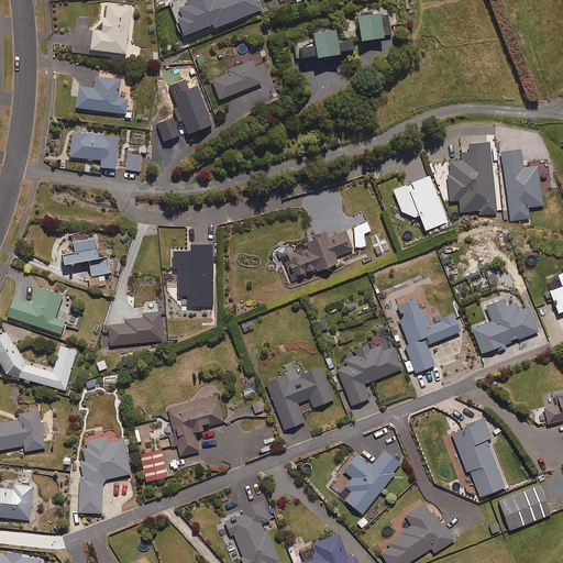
[(213,29),(261,10),(256,0),(189,0),(170,8),(183,36),(212,25),(213,29)]
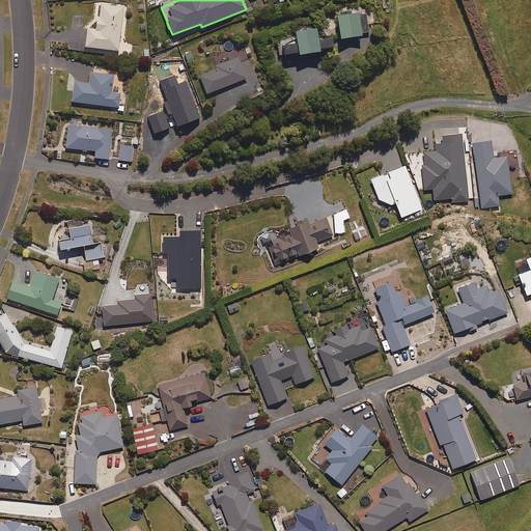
[(117,52),(123,7),(101,4),(99,15),(96,15),(94,30),(87,29),(85,48),(117,52)]
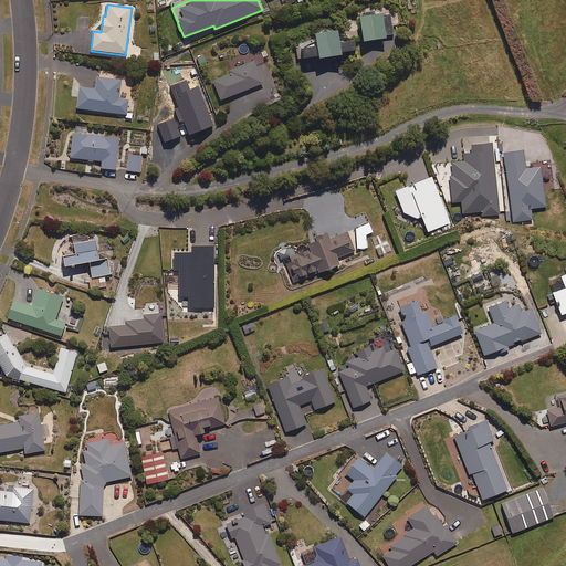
[(362,42),(385,39),(381,14),(358,17),(362,42)]
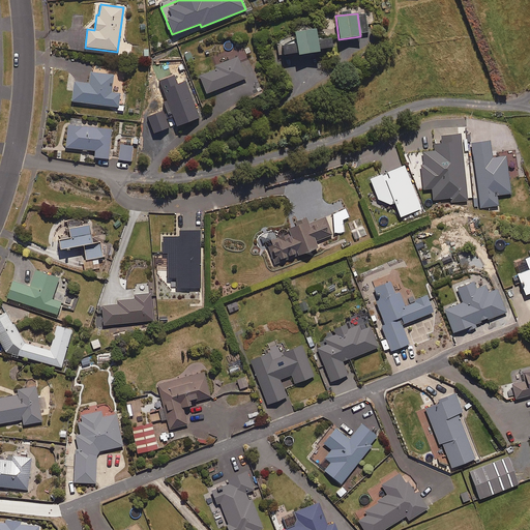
[(283,55),(297,53),(297,56),(319,52),(319,50),(332,48),(330,38),(317,40),(315,29),(293,33),(295,43),(282,47),(283,55)]
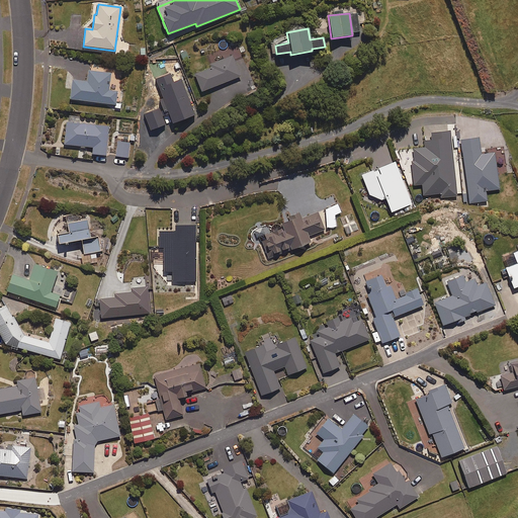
[(201,92),(241,77),(234,60),(233,56),(217,62),(210,64),(211,68),(194,74),(201,92)]
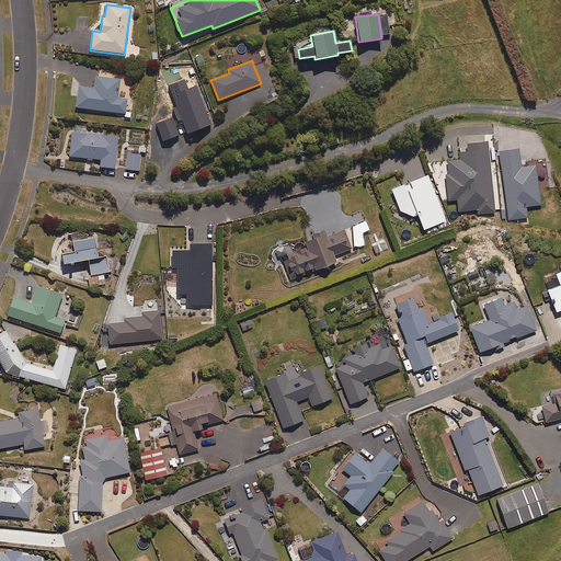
[(129,117),(130,111),(125,111),(126,100),(117,99),(119,80),(95,77),(94,89),(78,87),(75,109),(123,114),(123,116),(129,117)]
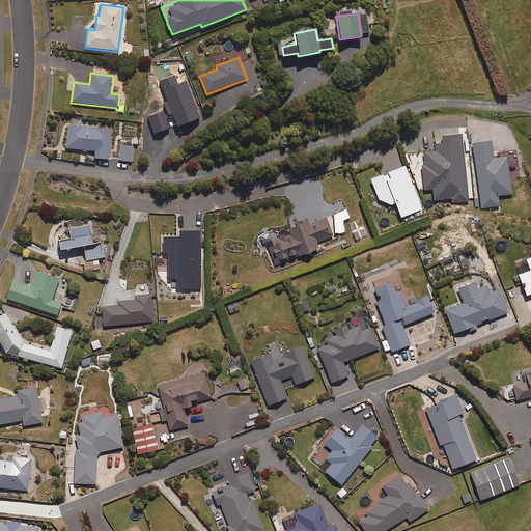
[(81,127),(82,120),(68,119),(65,148),(94,151),(94,159),(108,160),(111,130),(81,127)]
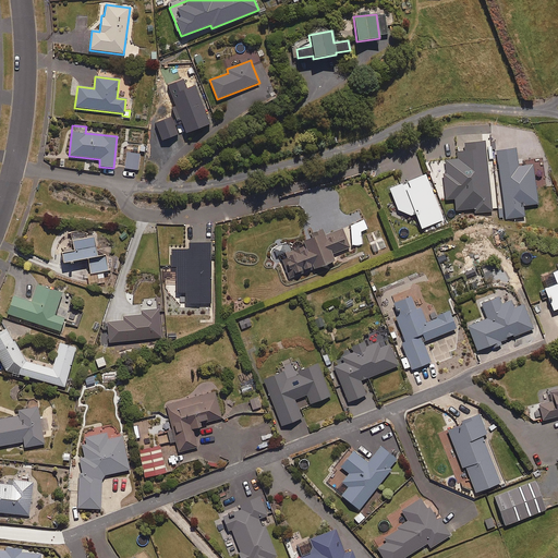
[(493,211),(485,148),(485,142),(463,144),(464,152),(458,153),(458,159),(445,160),(446,174),(443,174),(446,199),(455,198),(456,210),(474,209),(475,214),(493,211)]
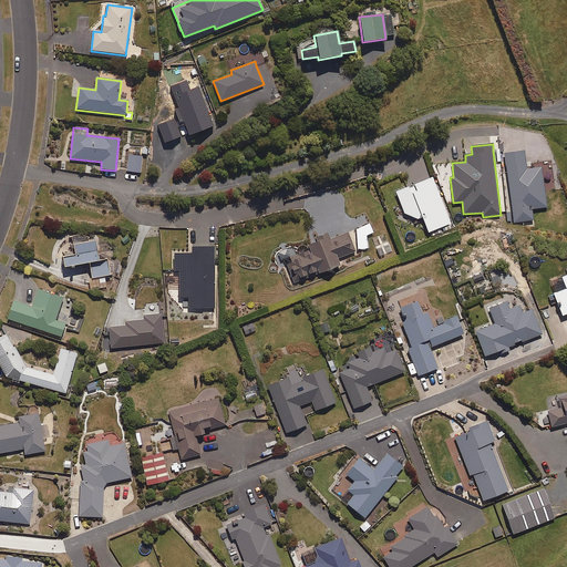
[(542,167),(526,168),(524,152),(504,154),(513,223),(533,220),(532,209),(546,207),(542,167)]
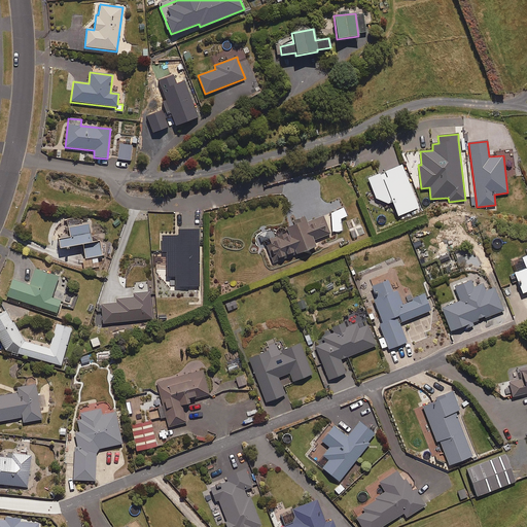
[(130,161),(132,145),(119,144),(117,160),(130,161)]
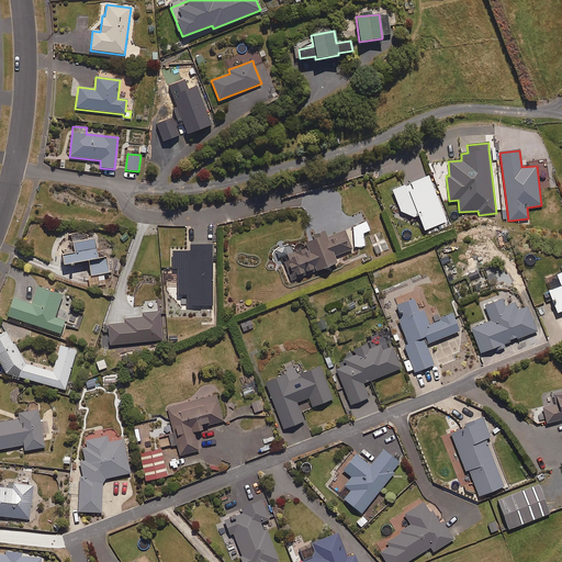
[(424,231),(447,222),(428,177),(392,191),(402,215),(414,217),(418,215),(424,231)]
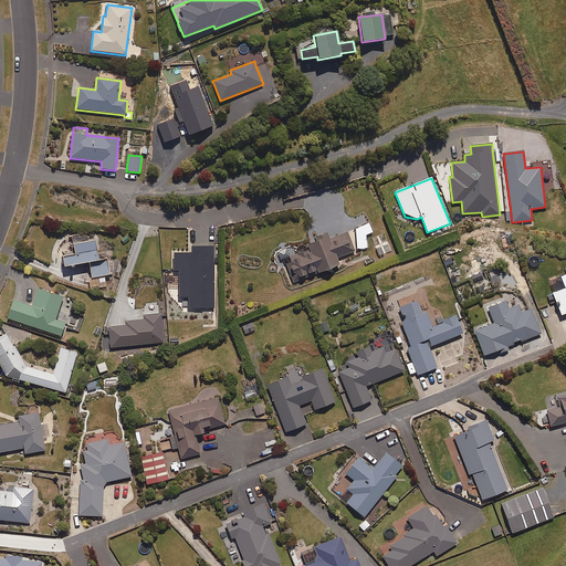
[(365,236),(373,232),(369,224),(355,231),(357,250),(366,249),(365,236)]
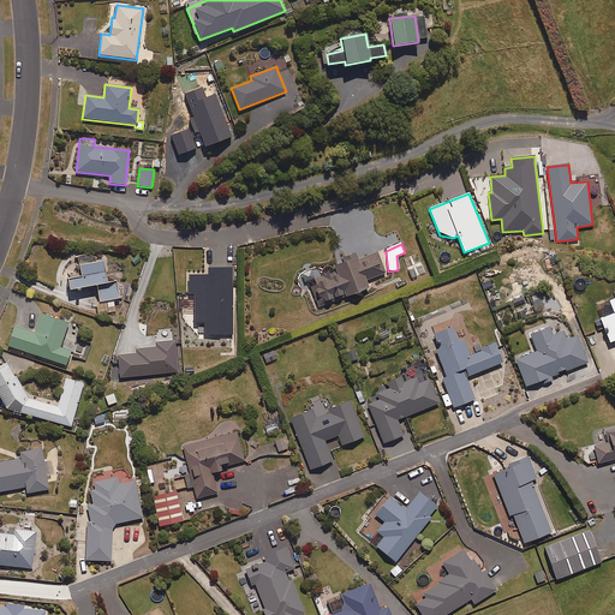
[(312,278),(315,287),(310,288),(317,308),(369,288),(365,280),(384,274),(377,252),(357,260),(356,254),(341,260),(342,263),(344,267),(312,278)]
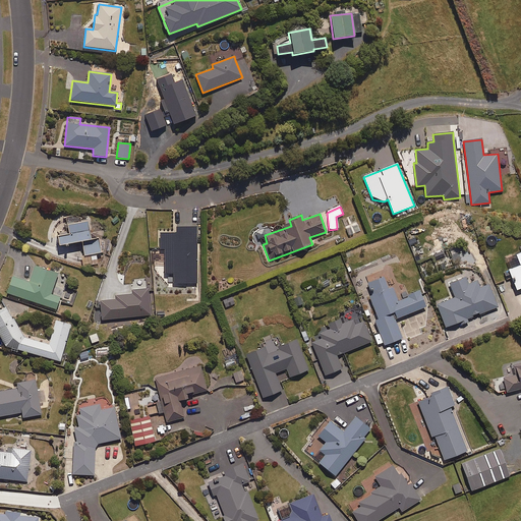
[(98,264),(96,253),(101,253),(98,238),(90,240),(87,222),(66,225),(68,235),(57,237),(59,245),(81,242),(83,255),(89,255),(91,266),(98,264)]
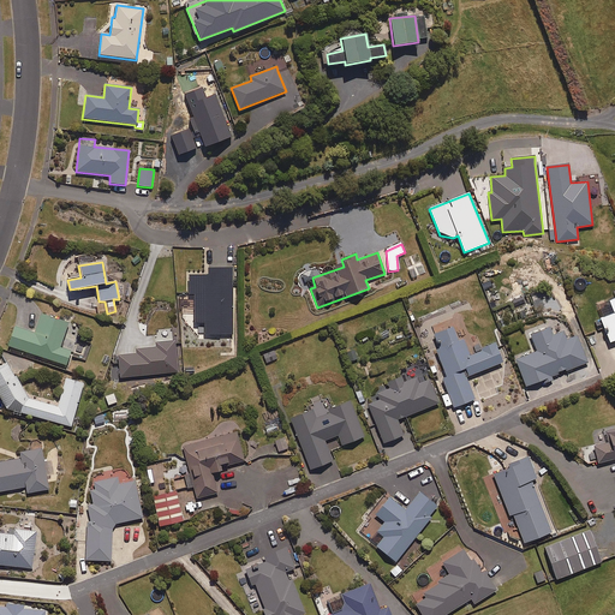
[(233,338),(231,269),(208,269),(208,275),(187,276),(189,294),(193,294),(195,323),(204,322),(204,335),(216,335),(216,338),(233,338)]
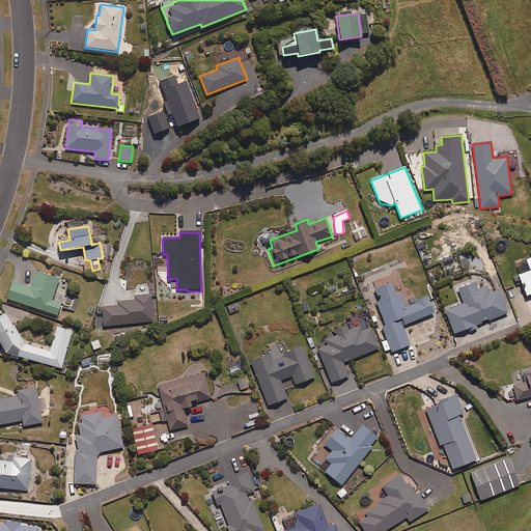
[(530,270),(519,275),(526,297),(530,294),(530,270)]
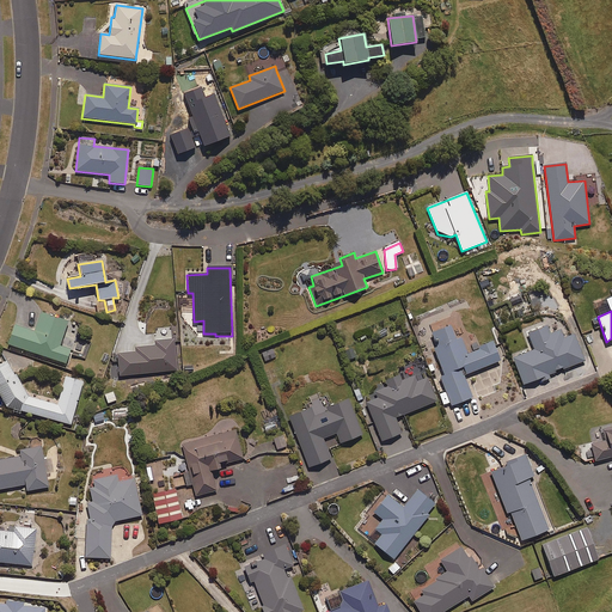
[(60,346),(67,322),(41,313),(34,332),(14,325),(7,344),(65,365),(69,349),(60,346)]
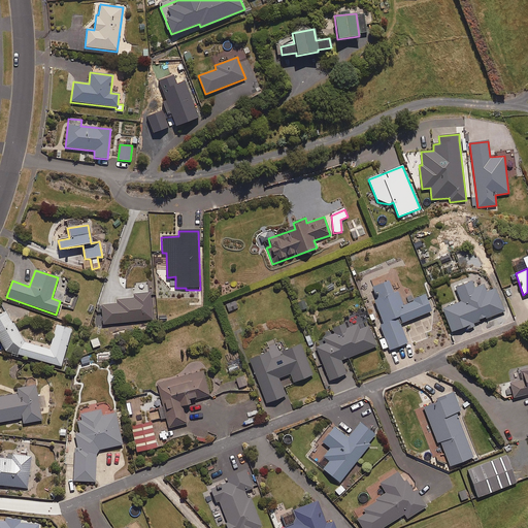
[(442,308),(452,332),(462,328),(463,331),(476,326),(474,323),(504,311),(495,289),(486,292),(484,285),(474,289),(470,279),(454,287),(460,302),(442,308)]
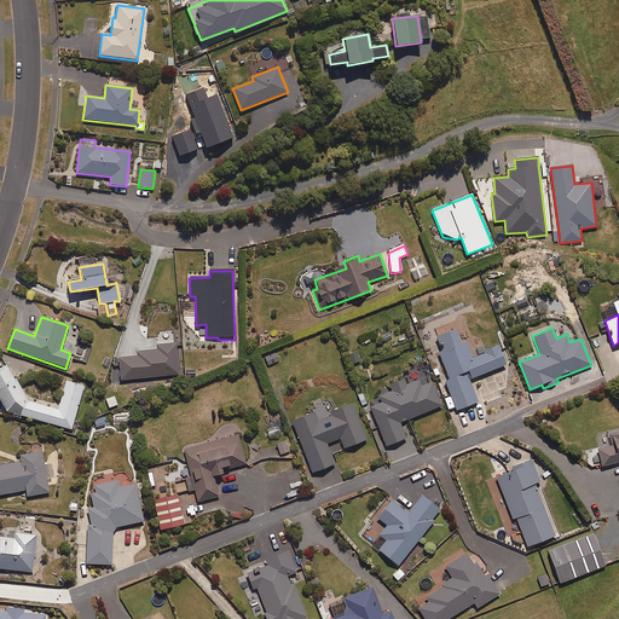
[(466,341),(461,343),(455,329),(435,336),(440,347),(438,348),(449,379),(445,381),(451,397),(444,400),(449,414),(478,403),(469,380),(505,365),(498,346),(484,351),(485,353),(473,358),(466,341)]
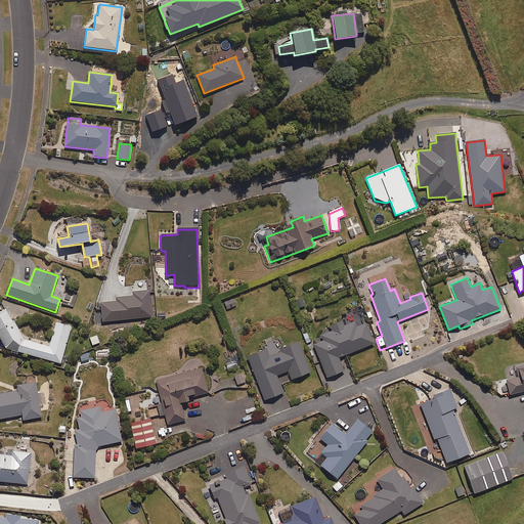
[(503,297),(509,295),(505,285),(499,287),(503,297)]
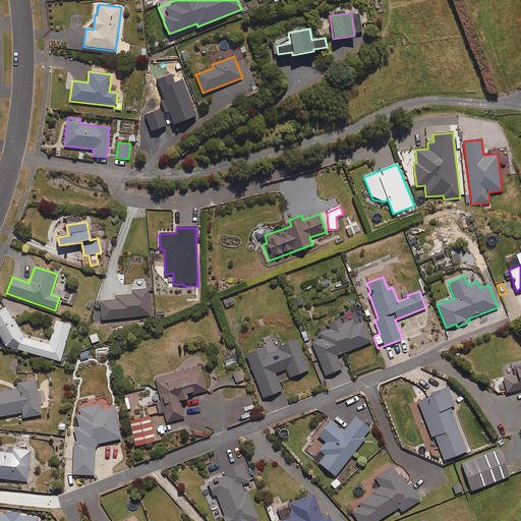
[(102,321),(150,315),(148,289),(131,291),(131,295),(114,296),(114,300),(100,301),(102,321)]
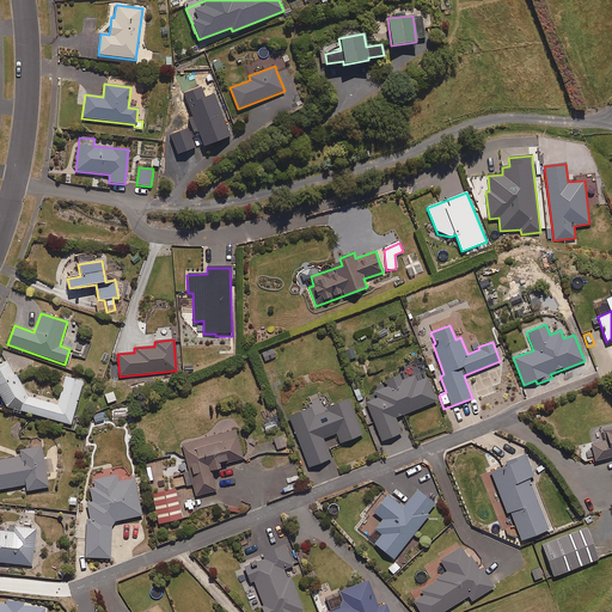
[(264,362),(275,357),(273,349),(261,353),(264,362)]
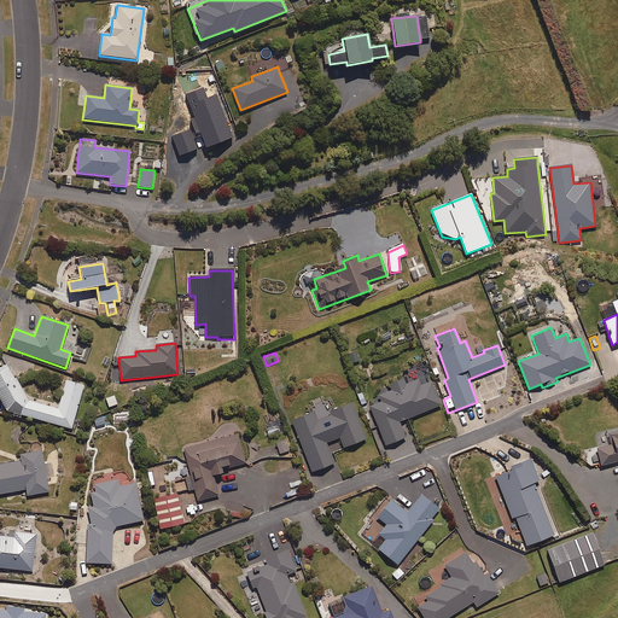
[(58,408),(28,401),(6,365),(0,368),(0,402),(5,412),(71,430),(83,385),(65,380),(58,408)]
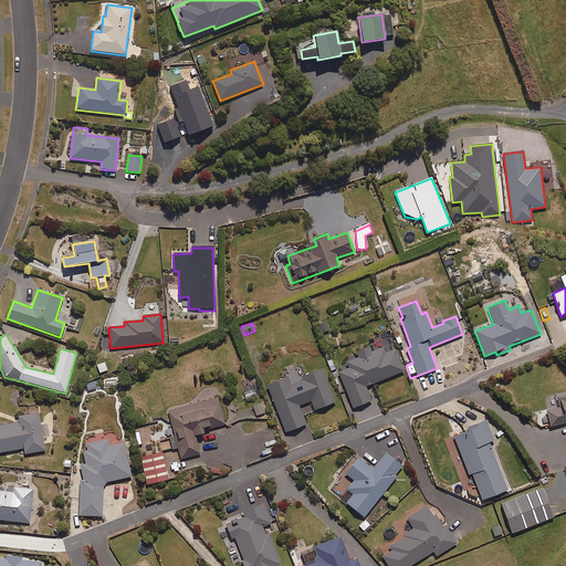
[(395,349),(386,354),(384,348),(371,353),(368,347),(356,353),(357,357),(346,362),(349,368),(335,374),(343,390),(345,389),(354,409),(371,401),(366,387),(404,371),(395,349)]
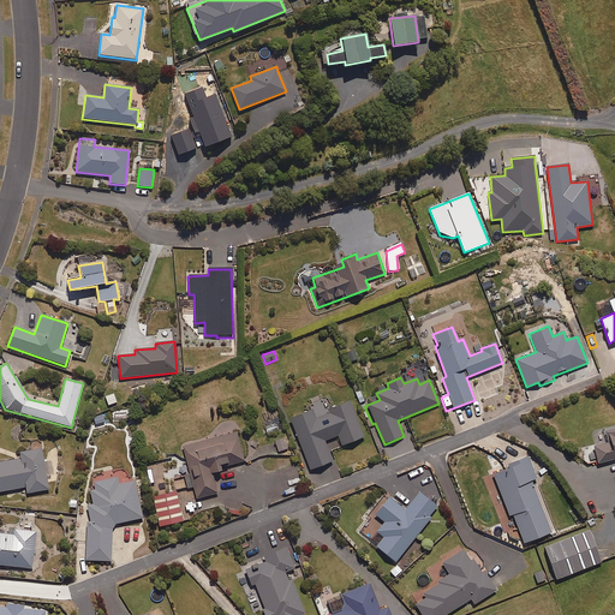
[(108,406),(117,402),(113,393),(105,396),(108,406)]
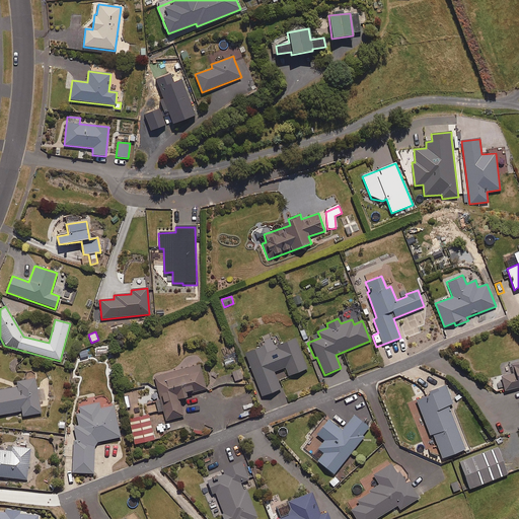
[(276,350),(266,354),(265,351),(264,347),(244,354),(262,396),(281,389),(274,372),(285,368),(288,376),(307,369),(295,339),(275,347),(276,350)]
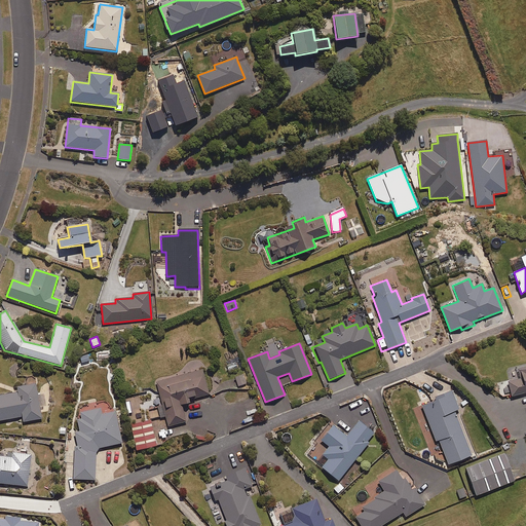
[(89,361),(87,353),(79,357),(81,364),(89,361)]
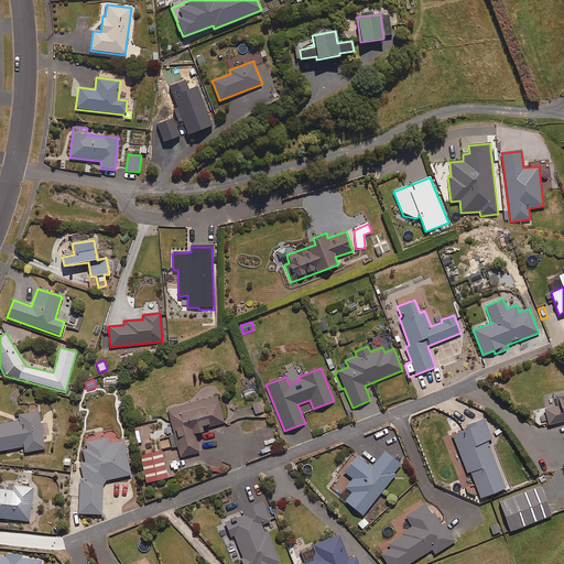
[(563,393),(554,396),(556,407),(544,409),(549,425),(563,421),(563,393)]
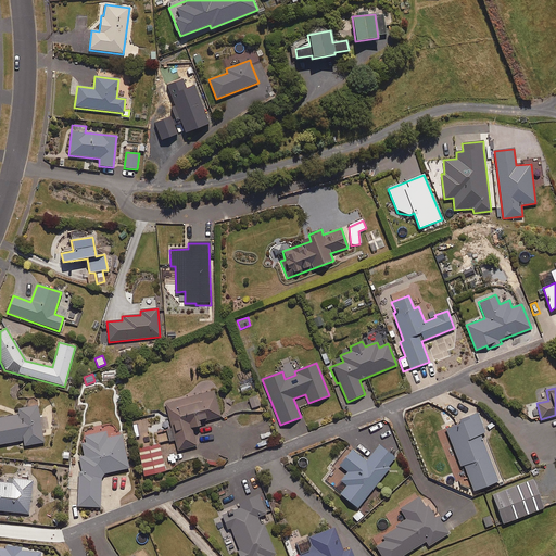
[(199,422),(220,417),(214,391),(164,404),(169,426),(166,427),(169,441),(174,440),(177,451),(197,446),(191,428),(200,426),(199,422)]
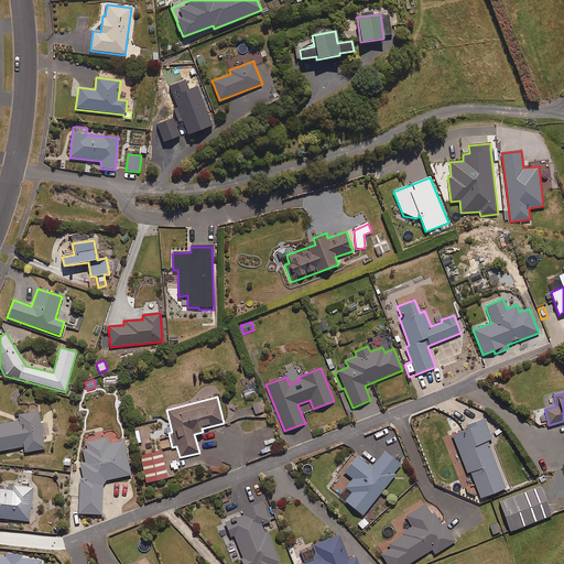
[(0,451),(23,447),(24,453),(44,449),(38,412),(17,415),(18,421),(0,424),(0,451)]
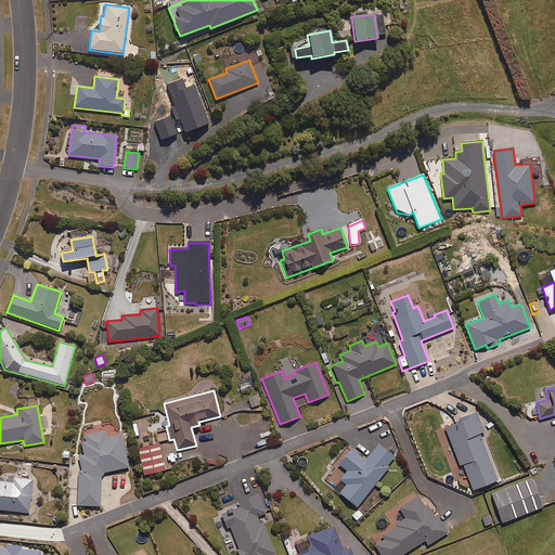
[(479,435),(485,433),(477,412),(460,418),(461,422),(436,433),(441,447),(451,443),(460,465),(462,464),(473,491),(498,481),(479,435)]
